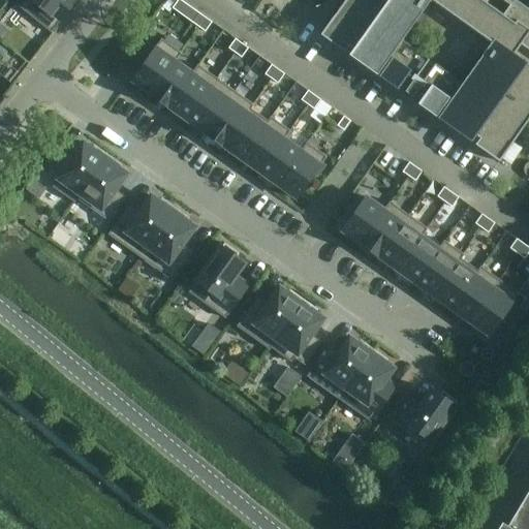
[(25,0),(19,8),(51,33),(59,23),(78,0),(25,0)]
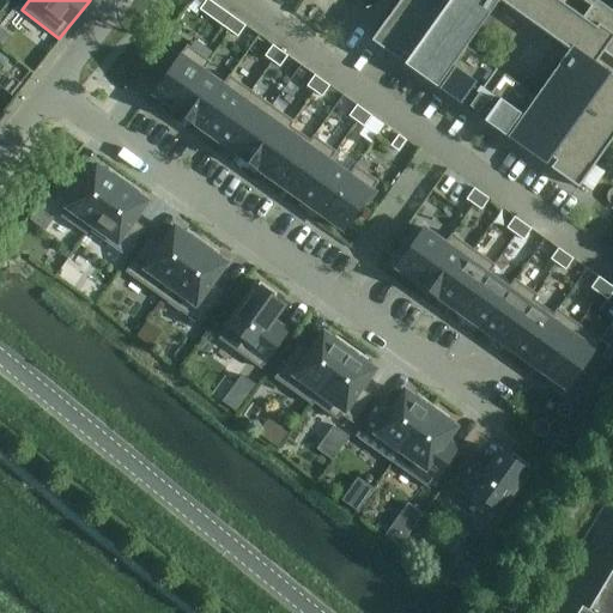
[(193,0),(189,5),(198,10),(204,0),(193,0)]
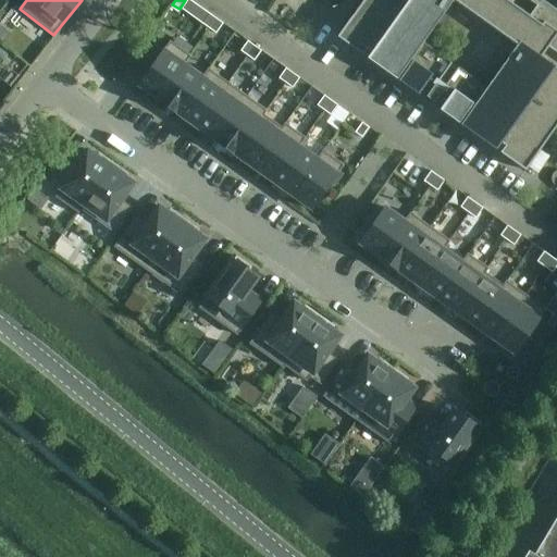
[(514,0),(362,0),(350,17),(336,37),(361,54),(367,48),(371,51),(366,58),(396,79),(397,81),(417,95),(423,86),(430,90),(424,97),(430,100),(434,103),(438,96),(445,100),(438,110),(458,123),(460,124),(459,125),(495,150),(499,143),(504,146),(498,152),(524,171),(539,151),(539,150),(556,123),(556,69),(540,57),(547,47),(556,53),(556,12),(540,0),(529,16),(511,3),(514,0)]
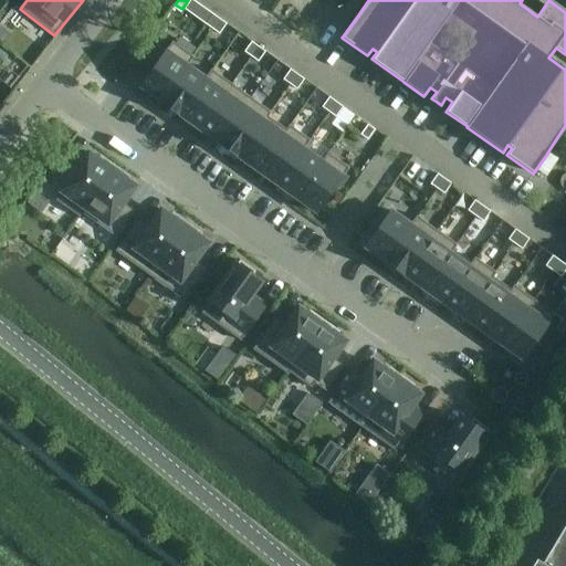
[(211,14),(205,24),(211,29),(219,19),(211,14)]
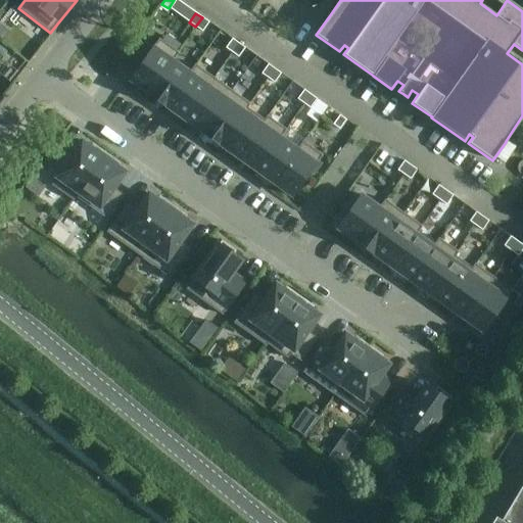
[(202,17),(195,27),(201,32),(208,21),(202,17)]
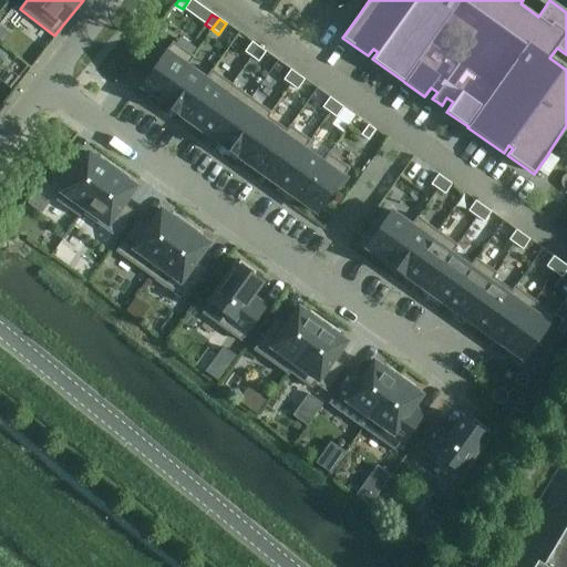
[(155,66),(142,85),(162,99),(187,63),(192,57),(172,42),(167,50),(165,52),(161,50),(151,63),(155,66)]
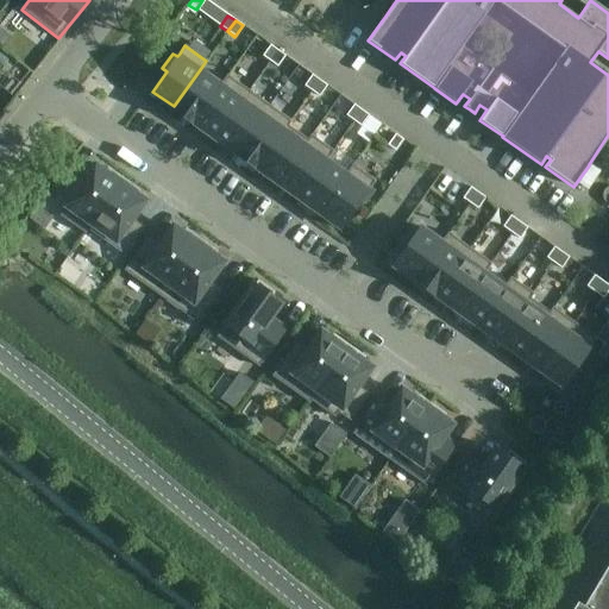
[(269,45),(262,56),(269,61),(277,50),(269,45)]
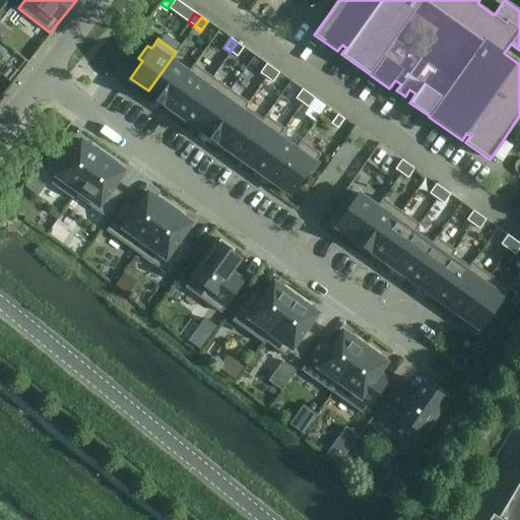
[(237,43),(230,52),(236,57),(243,48),(237,43)]
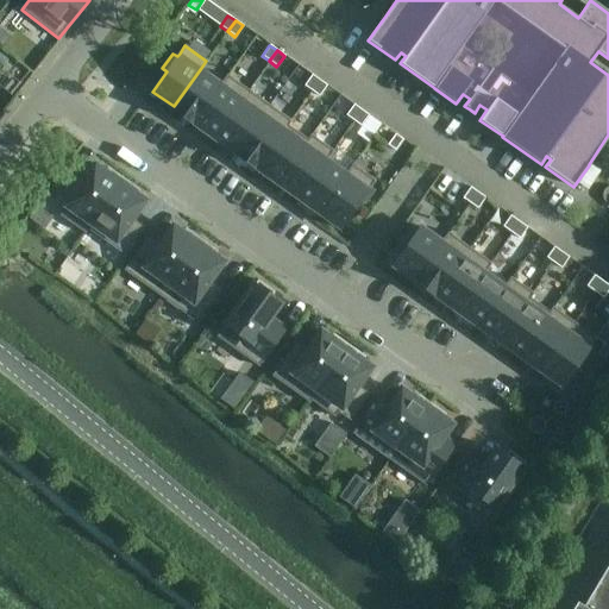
[(201,68),(174,106),(195,121),(223,83),(201,68)]
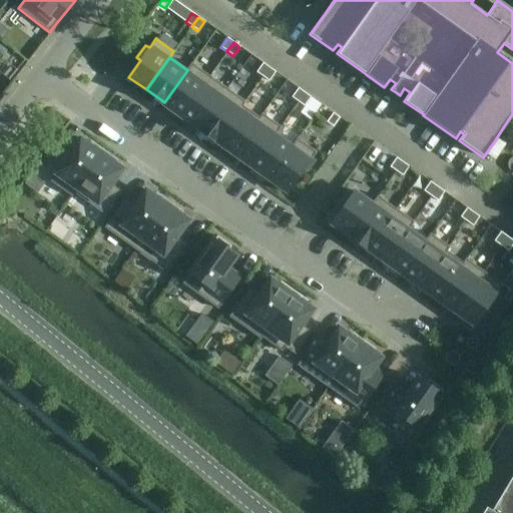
[(263,63),(255,72),(262,76),(269,67),(263,63)]
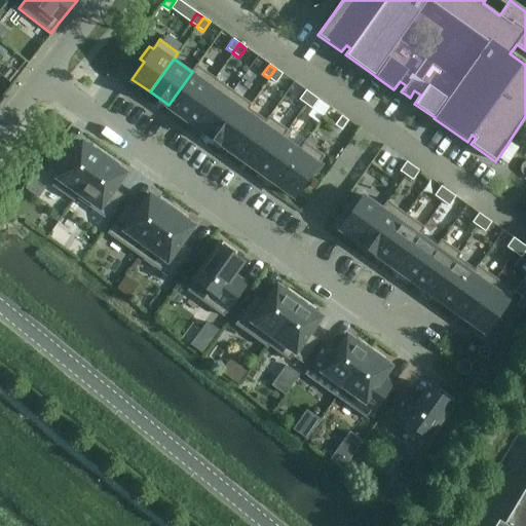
[(192,72),(168,105),(186,118),(210,85),(214,79),(196,66),(192,72)]
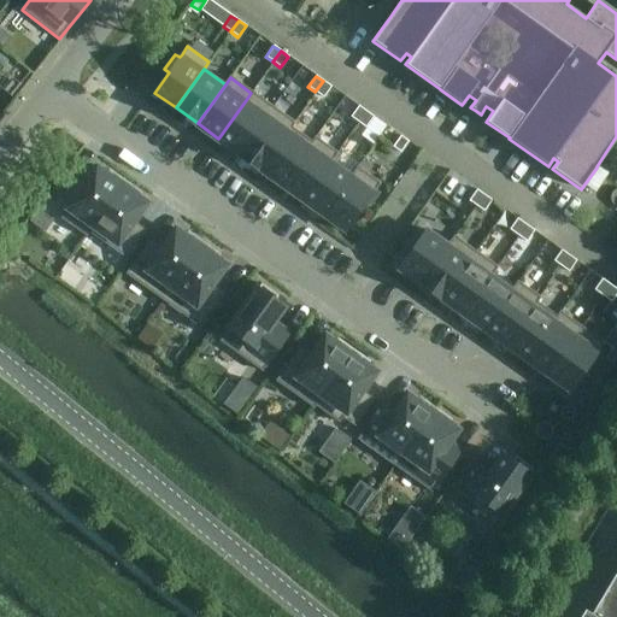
[(323,81),(315,92),(323,98),(330,86),(323,81)]
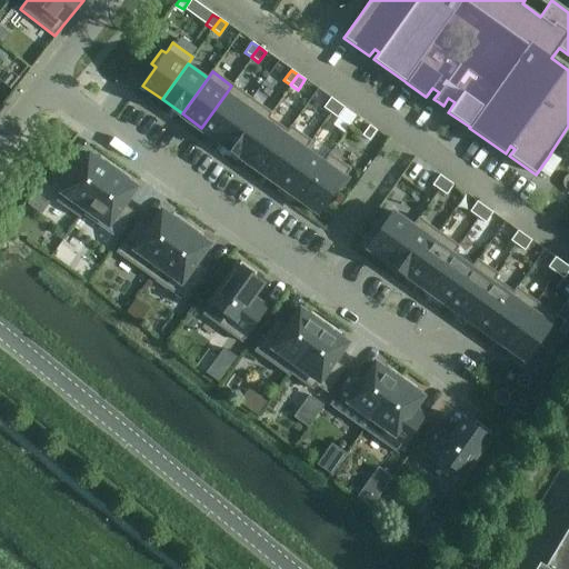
[(227,92),(201,128),(221,141),(247,106),(251,99),(231,86),(227,92)]
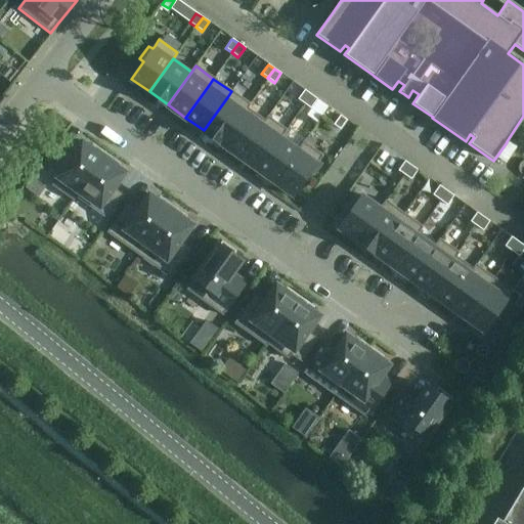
[(304,90),(297,99),(303,104),(310,94),(304,90)]
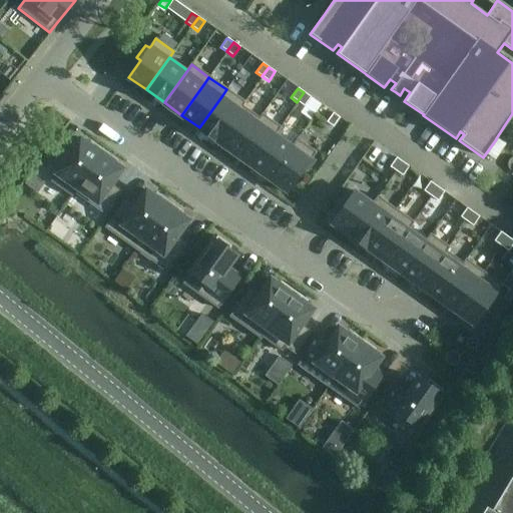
[(222,95),(199,127),(217,140),(240,108),(244,102),(226,89),(222,95)]
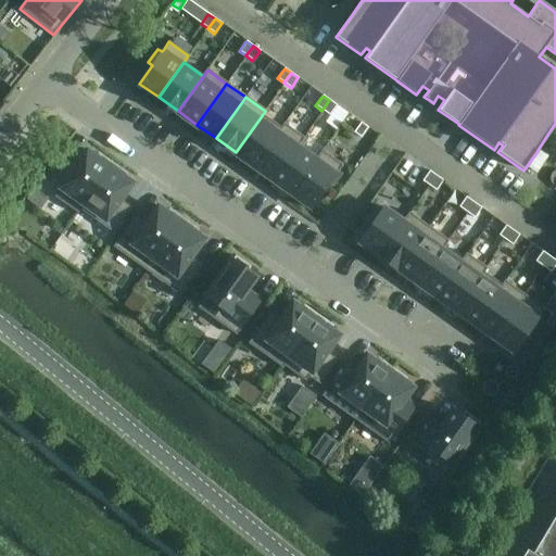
[(329,100),(321,111),(329,115),(336,105),(329,100)]
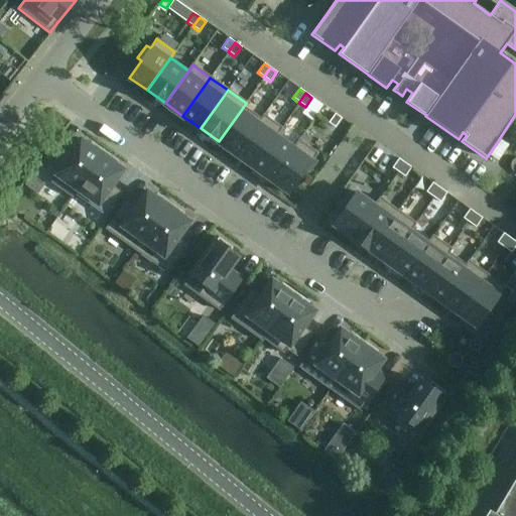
[(242,109),(219,141),(237,154),(259,121),(242,109)]
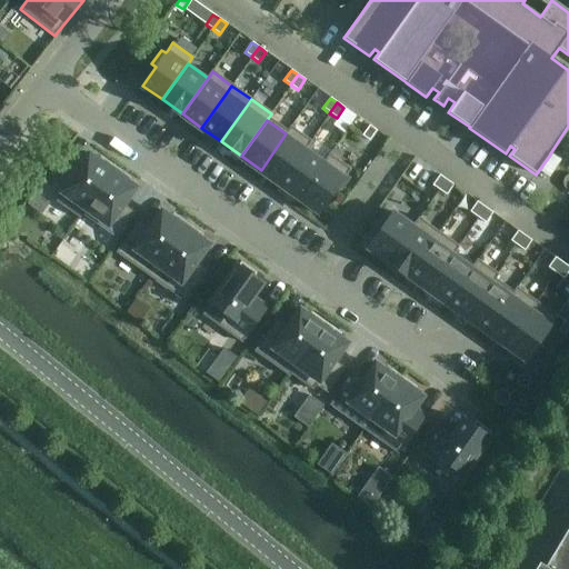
[(369,126),(361,136),(369,140),(376,130),(369,126)]
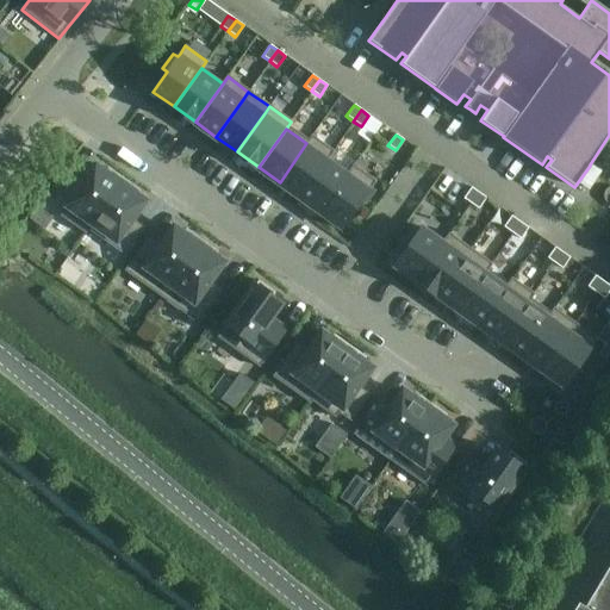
[(306,143),(280,182),(300,197),(328,159),(332,151),(312,136),(306,143)]
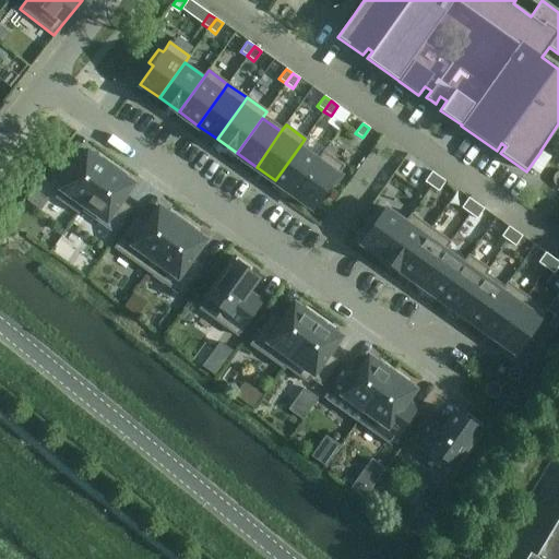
[(300,145),(275,180),(294,193),(319,157),(301,144),(300,145)]
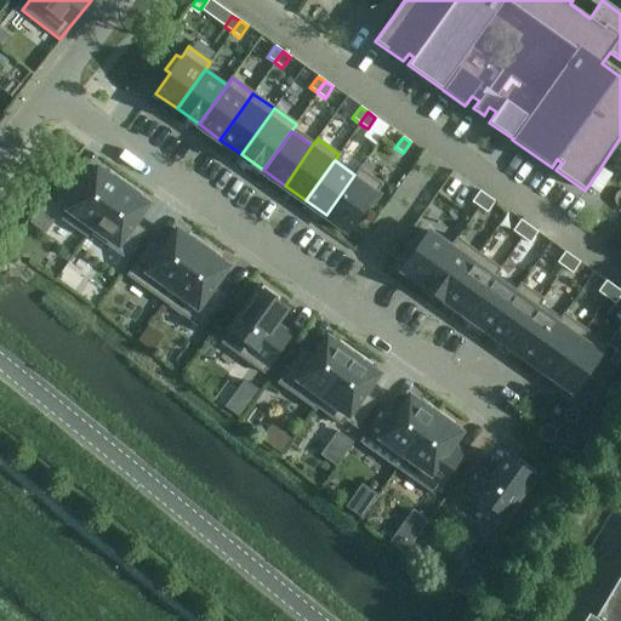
[(72,180),(52,205),(63,212),(66,214),(64,215),(61,220),(86,238),(90,233),(125,180),(125,178),(123,177),(107,166),(104,170),(97,165),(83,187),(81,186),(72,180)]
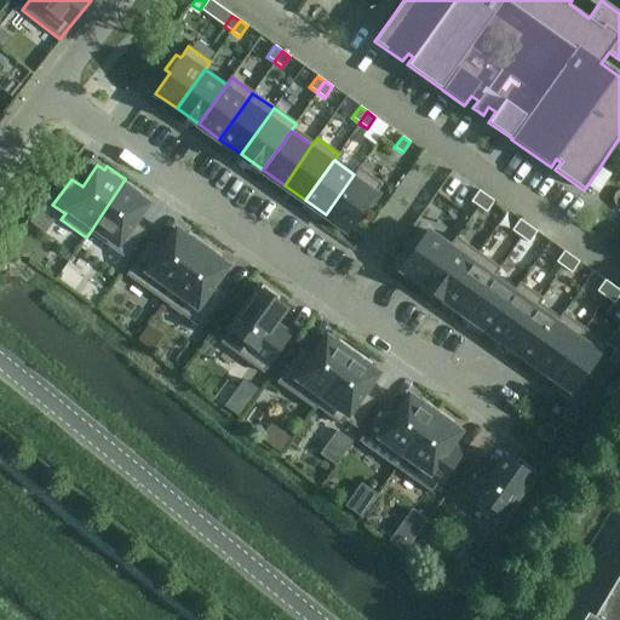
[(326,214),(322,219),(345,235),(366,206),(371,210),(382,195),(377,190),(382,183),(360,167),(354,174),(326,214)]
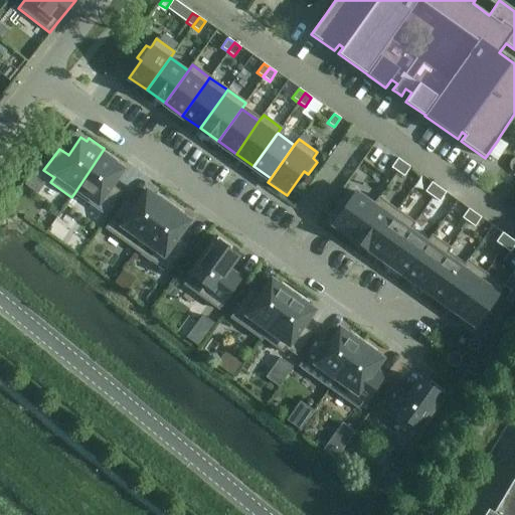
[(104,149),(74,193),(98,208),(106,214),(122,192),(113,186),(126,168),(117,161),(119,159),(106,150),(104,149)]
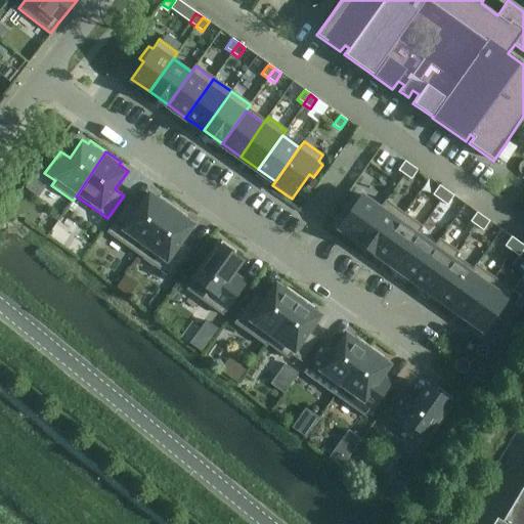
[(404,161),(397,170),(403,175),(410,166),(404,161)]
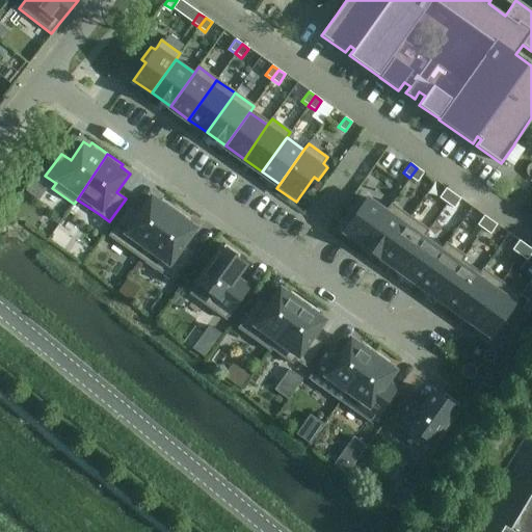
[(417,168),(409,178),(417,182),(423,173),(417,168)]
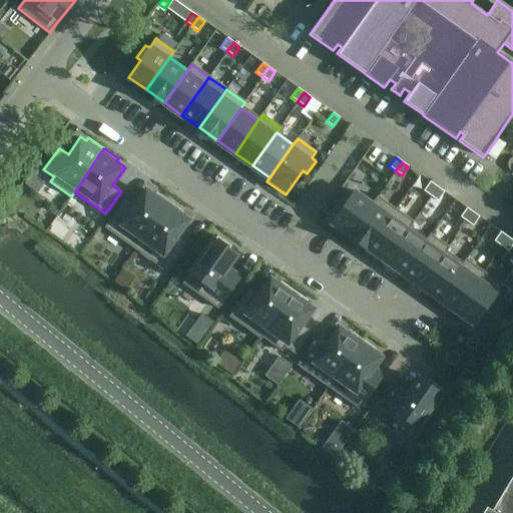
[(429,181),(423,190),(430,195),(436,186),(429,181)]
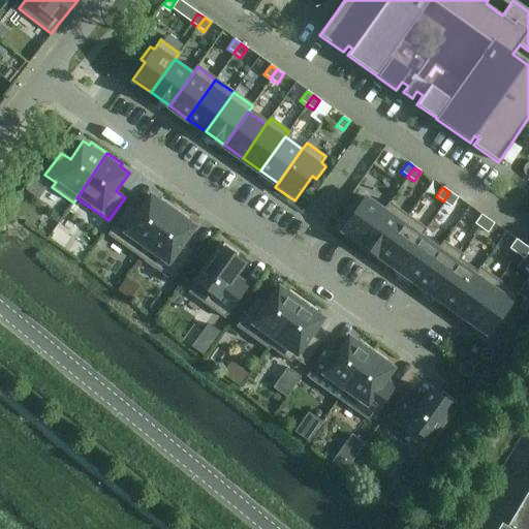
[(449,192),(443,201),(450,207),(457,197),(449,192)]
